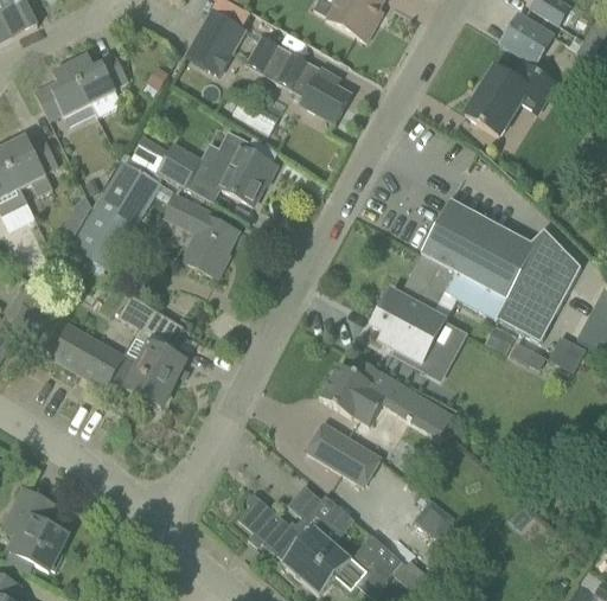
[(0,0),(0,43),(38,25),(31,11),(37,7),(32,0),(0,0)]
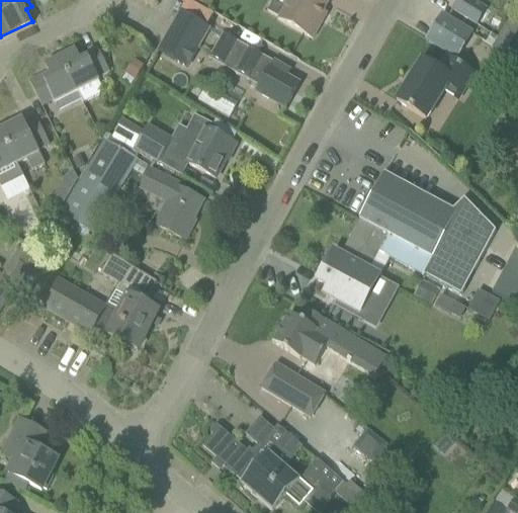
[(272,0),(268,8),(279,14),(278,15),(311,34),(321,17),(318,15),(326,0),(287,0),(284,6),(272,0)]
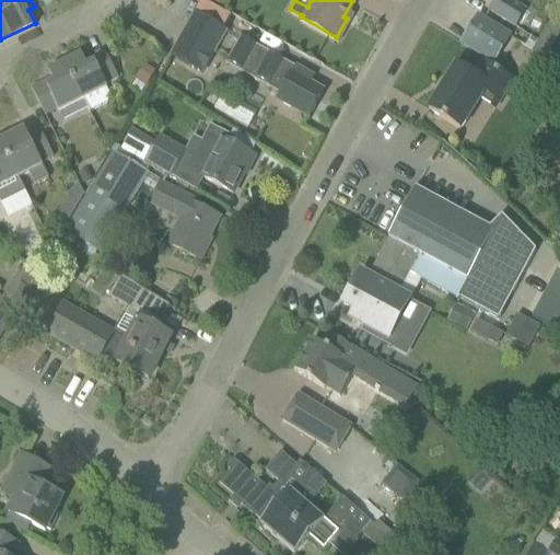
[(488,6),(506,16),(516,22),(525,6),(516,0),(490,0),(488,6)]
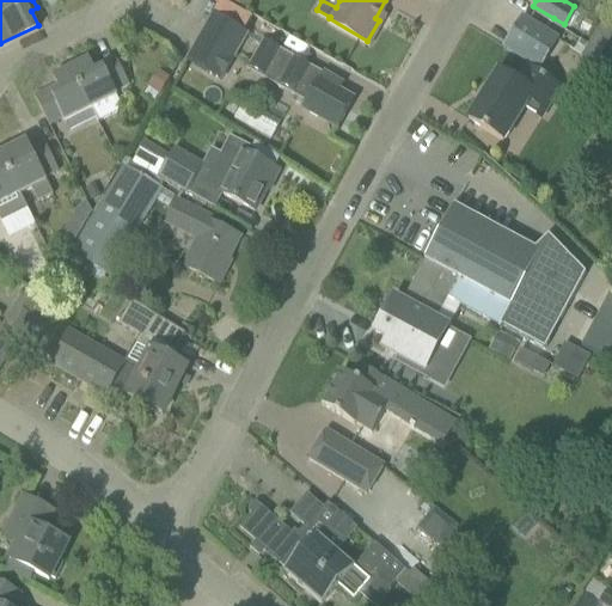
[(187,55),(221,75),(248,29),(212,8),(187,55)]
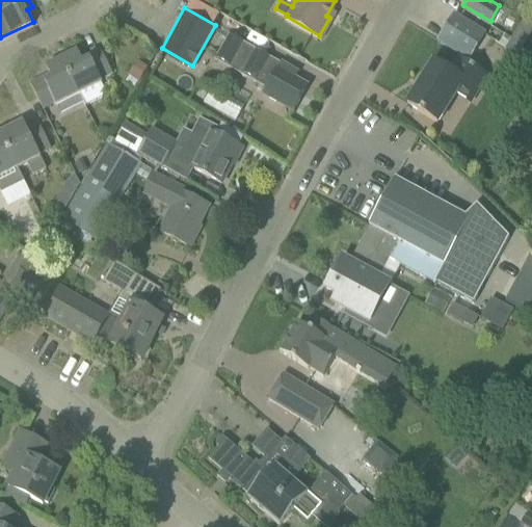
[(522,54),(531,35),(531,12),(526,9),(505,45),(522,54)]
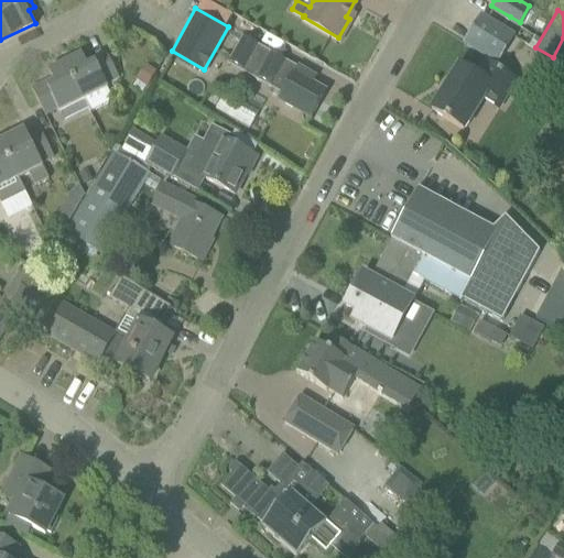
[(464,41),(483,52),(496,59),(512,33),(479,13),(464,41)]
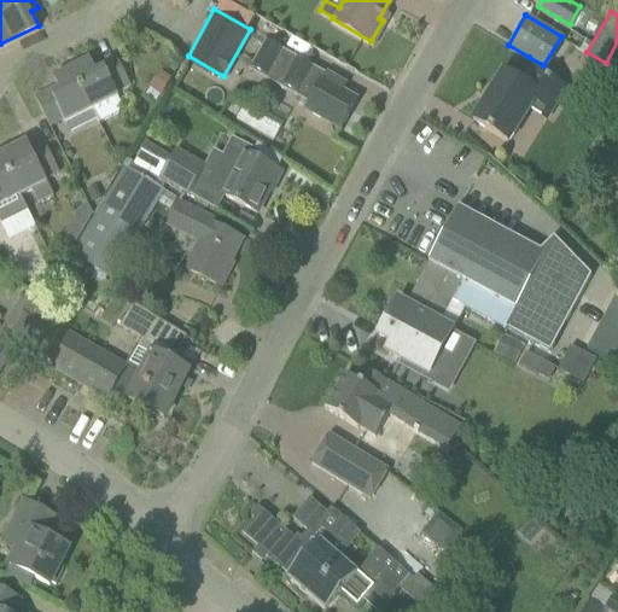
[(348,82),(326,70),(268,38),(254,65),(299,92),(298,94),(312,102),(308,108),(343,126),(359,99),(343,91),(348,82)]
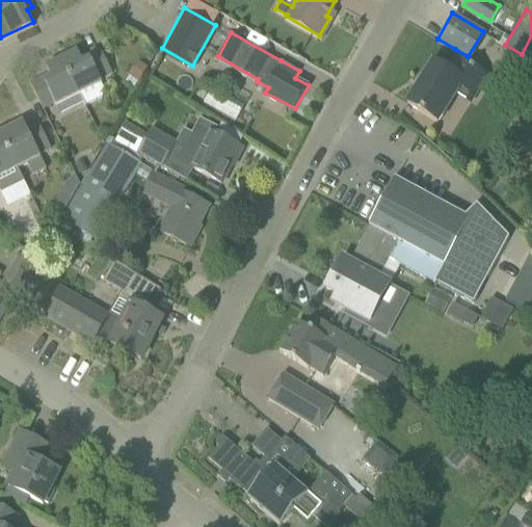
[(78,50),(62,58),(81,94),(85,102),(102,94),(104,86),(102,82),(104,82),(102,78),(114,72),(102,47),(81,57),(78,50)]
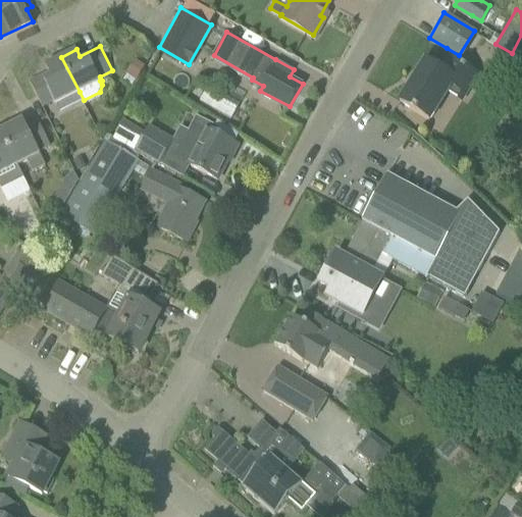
[(399,100),(416,110),(428,118),(446,90),(460,98),(477,70),(449,53),(439,67),(424,58),(399,100)]
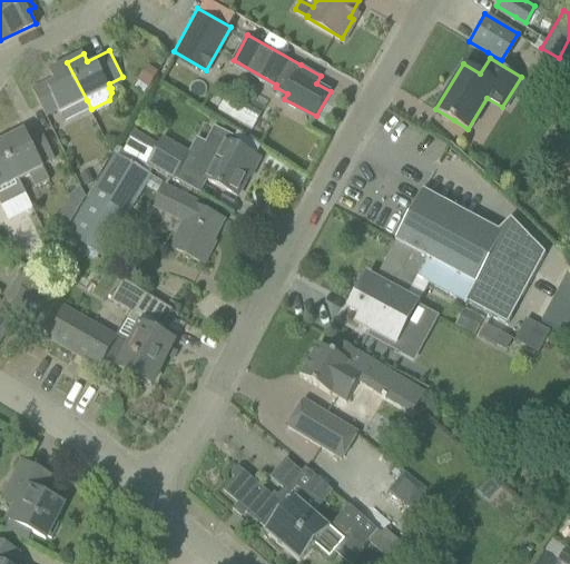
[(87,100),(67,62),(50,70),(55,77),(33,88),(43,107),(47,115),(60,108),(61,112),(87,100)]
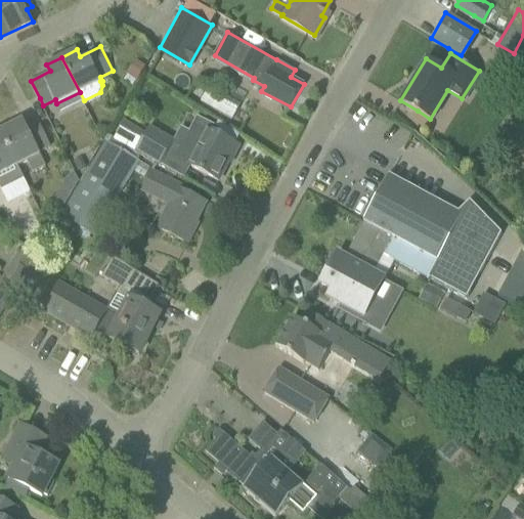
[(138,78),(146,65),(138,58),(129,72),(138,78)]
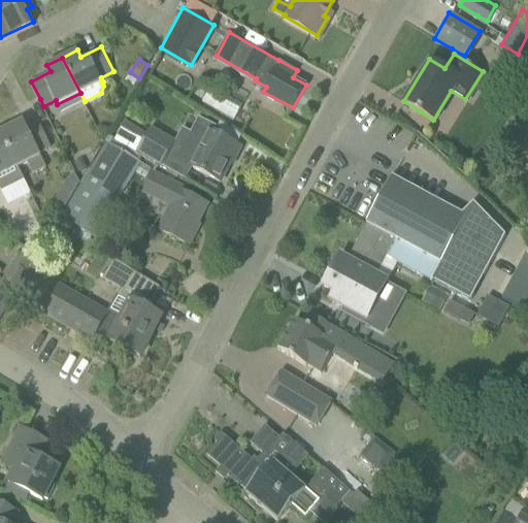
[(151,124),(145,132),(136,149),(142,152),(162,163),(170,150),(195,163),(193,165),(221,180),(233,157),(229,155),(235,142),(218,133),(222,126),(199,115),(186,143),(176,139),(151,124)]
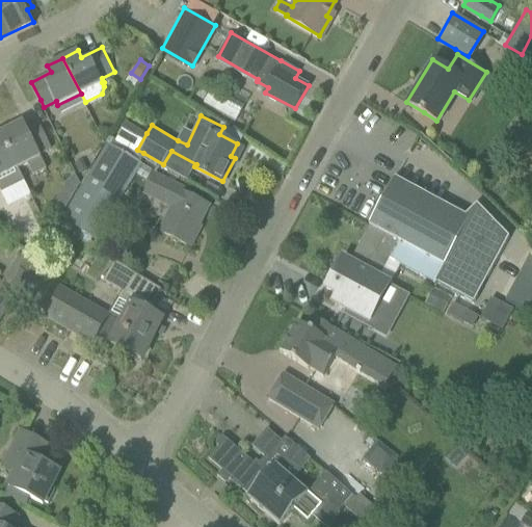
[(0,130),(1,132),(19,167),(28,162),(32,173),(46,165),(42,156),(40,153),(52,147),(40,121),(27,127),(23,119),(15,123),(12,120),(1,126),(2,129),(0,130)]
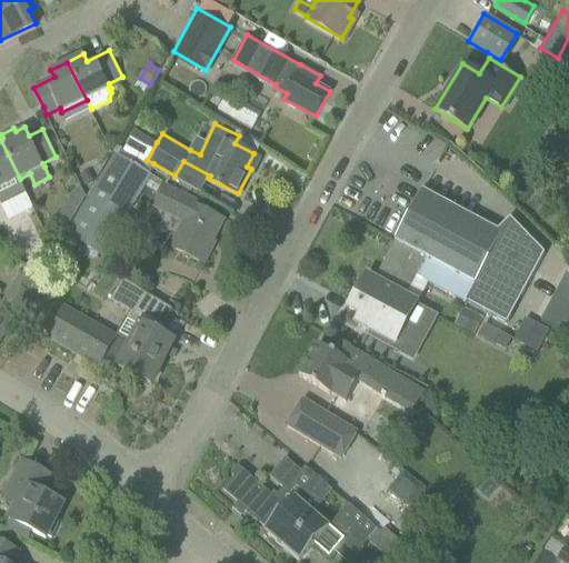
[(127,139),(122,147),(147,160),(157,142),(133,128),(131,132),(127,139)]
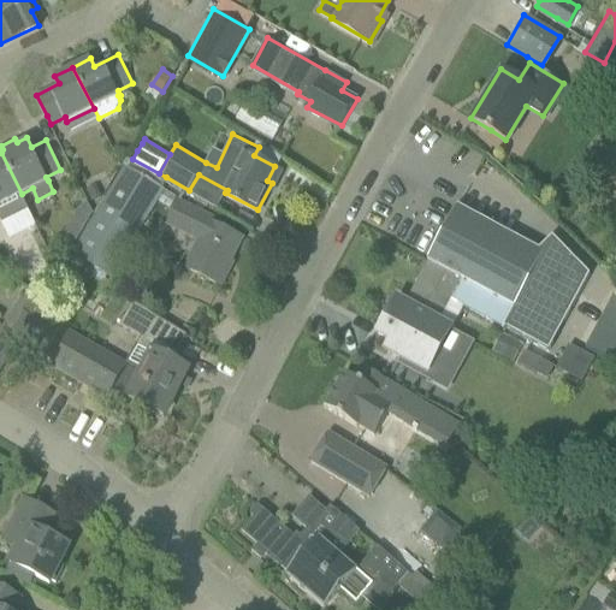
[(21,194),(22,194),(1,153),(0,150),(0,215),(1,219),(28,206),(21,194)]
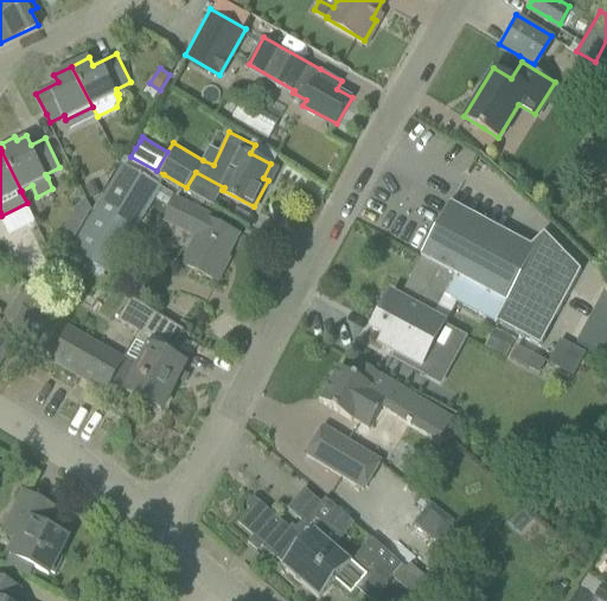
[(123,161),(68,255),(110,282),(113,277),(107,274),(154,194),(166,202),(173,191),(160,183),(164,174),(157,171),(147,166),(131,157),(127,153),(126,153),(121,159),(123,161)]
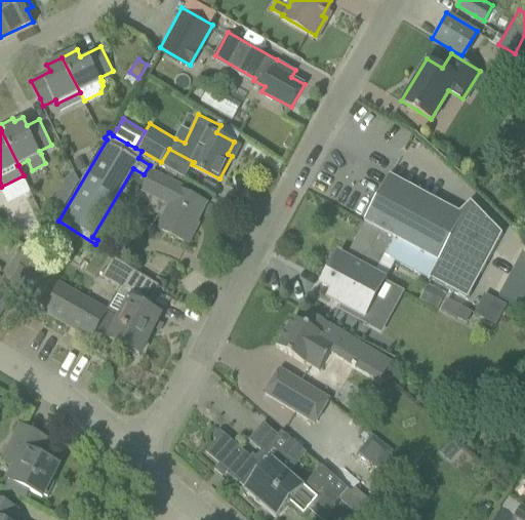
[(85,165),(81,157),(74,161),(78,169),(85,165)]
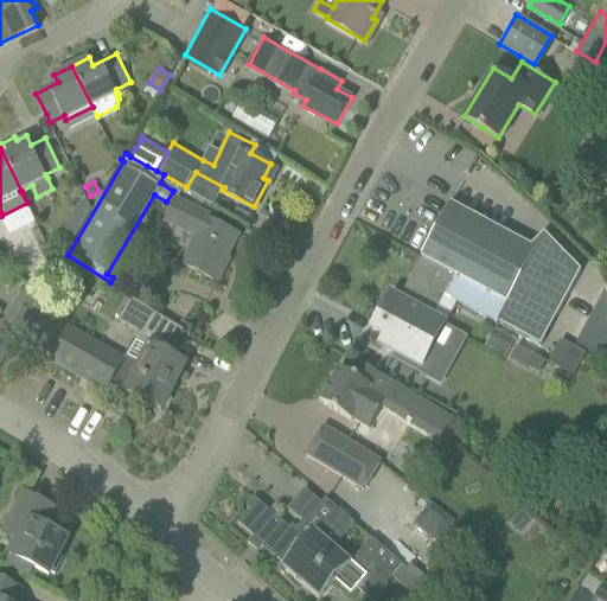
[(167,219),(198,235),(185,262),(217,279),(225,263),(223,261),(238,231),(208,216),(210,211),(180,194),(167,219)]
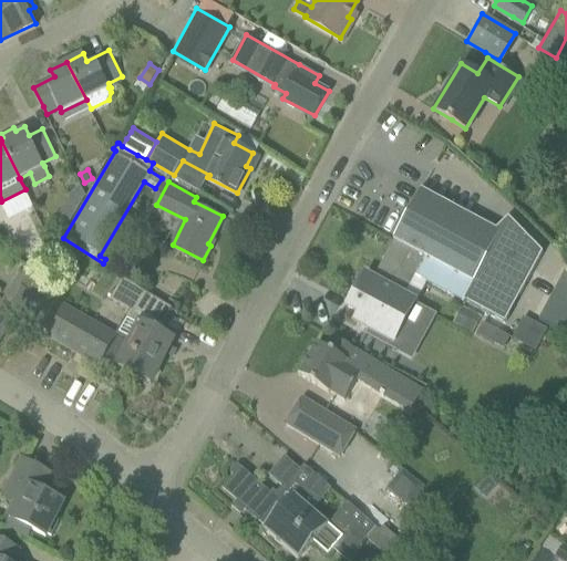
[(80,200),(84,194),(80,185),(70,195),(80,200)]
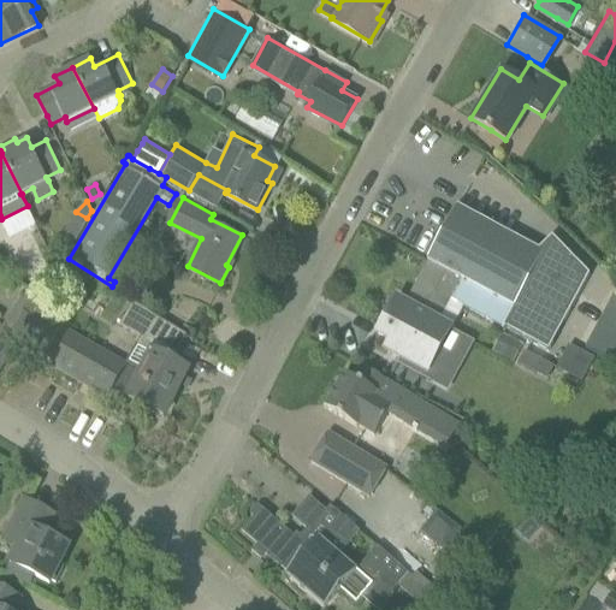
[(544,249),(456,202),(427,253),(430,254),(407,296),(442,317),(454,296),(526,337),(546,298),(569,311),(588,271),(552,234),(544,249)]
